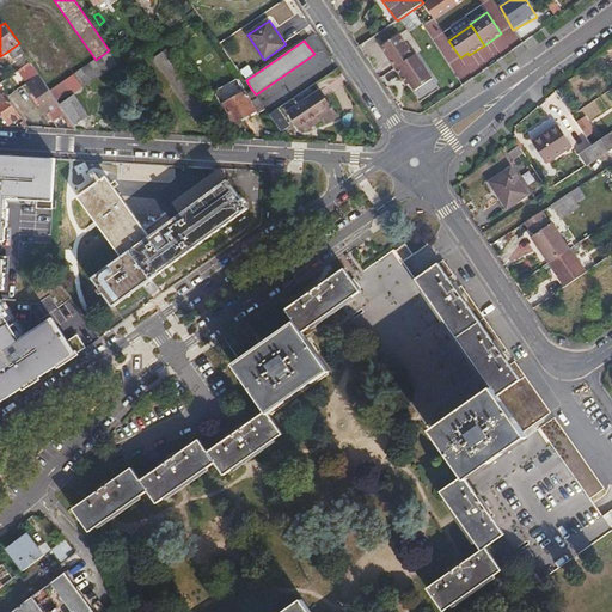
[(6,60),(16,73),(19,71),(31,61),(19,43),(10,50),(13,55),(6,60)]
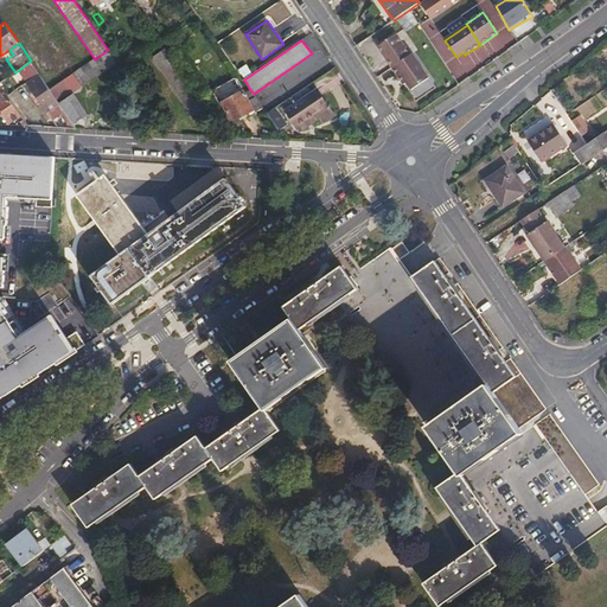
[(95,59),(74,72),(81,83),(83,87),(122,61),(113,46),(108,50),(95,59)]
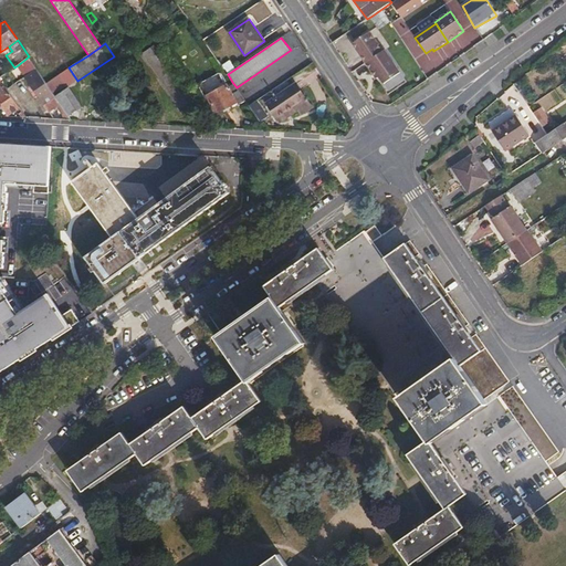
[(153,45),(140,54),(158,81),(184,116),(186,114),(197,107),(153,45)]
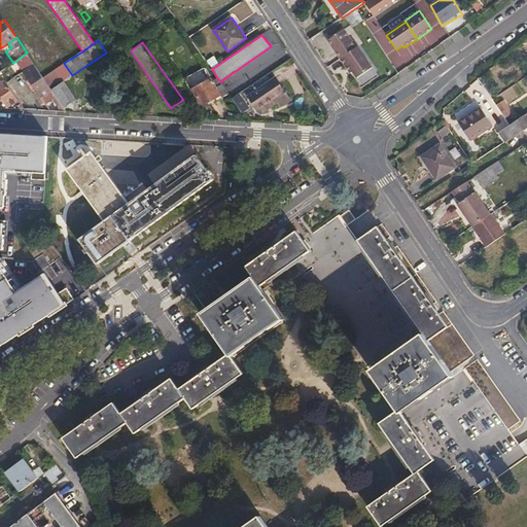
[(357,46),(341,58),(346,66),(348,65),(352,72),(353,71),(357,77),(373,68),(357,46)]
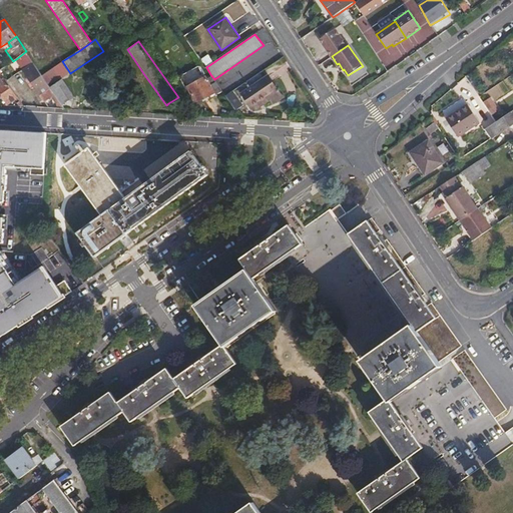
[(16,59),(44,102),(47,99),(55,94),(51,87),(47,83),(42,75),(26,51),(16,59)]
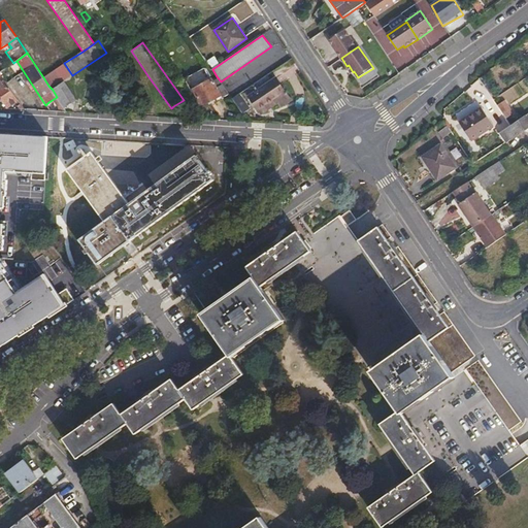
[(48,86),(70,72),(64,63),(57,68),(43,77),(48,86)]
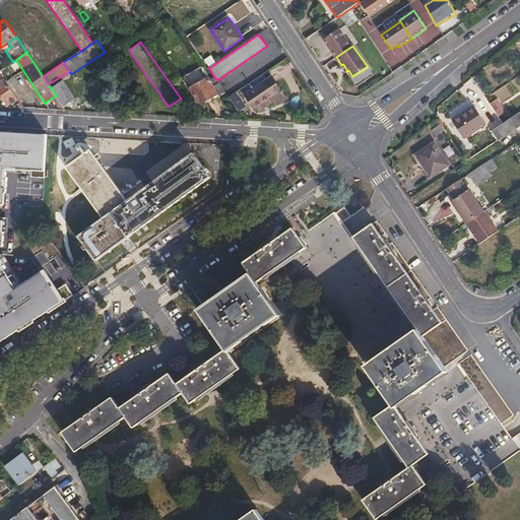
[(15,101),(19,108),(24,109),(24,107),(0,71),(0,93),(8,106),(15,101)]
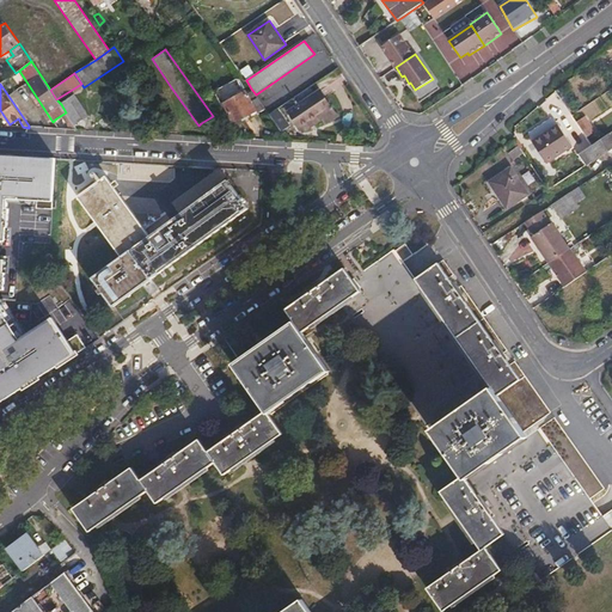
[(265,108),(263,104),(256,95),(251,89),(224,104),(234,123),(257,111),(258,112),(265,108)]
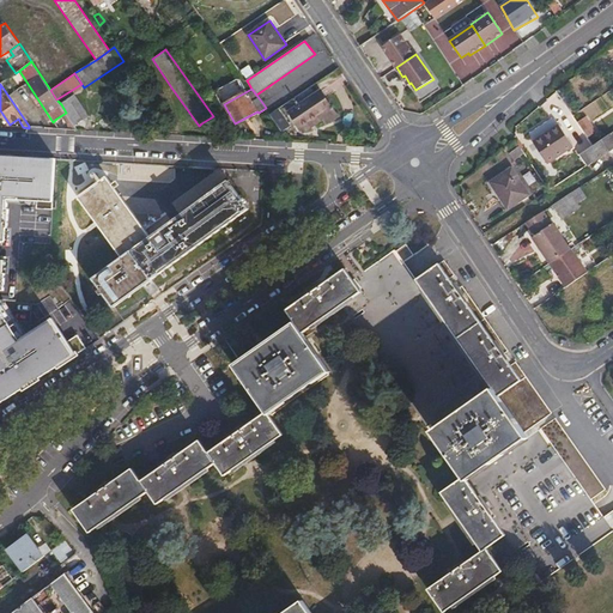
[(319,115),(322,120),(326,125),(338,116),(320,90),(289,111),(299,128),(319,115)]
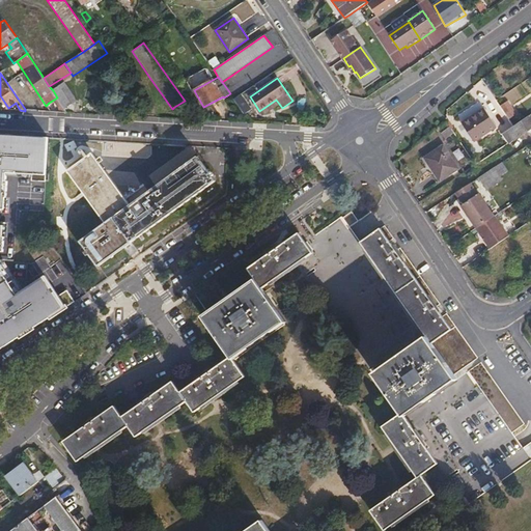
[(241,93),(248,88),(243,81),(236,85),(233,86),(228,90),(230,93),(233,99),(241,93)]
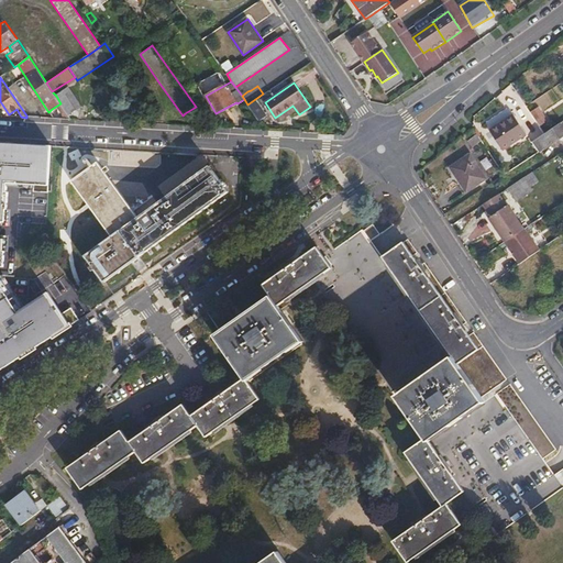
[(67,112),(68,114),(81,107),(69,87),(56,96),(61,103),(63,107),(67,112)]
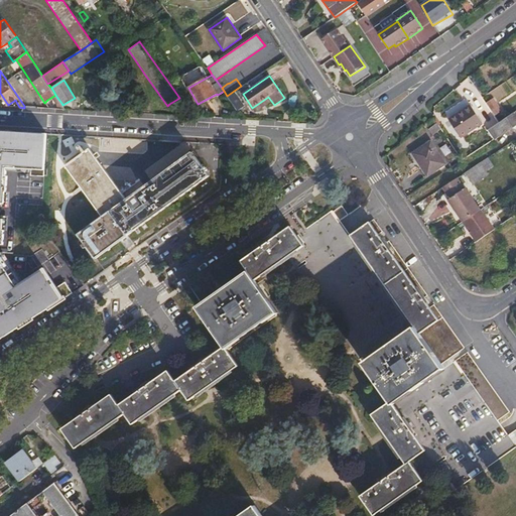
[(227,96),(238,111),(241,109),(241,108),(245,107),(246,106),(234,91),(227,96)]
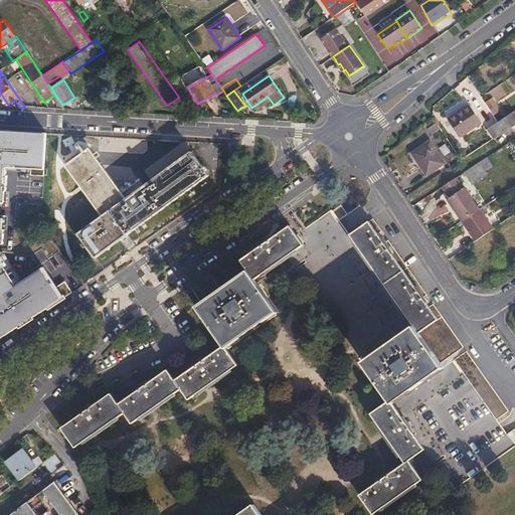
[(57,98),(55,95),(47,100),(49,103),(57,98)]
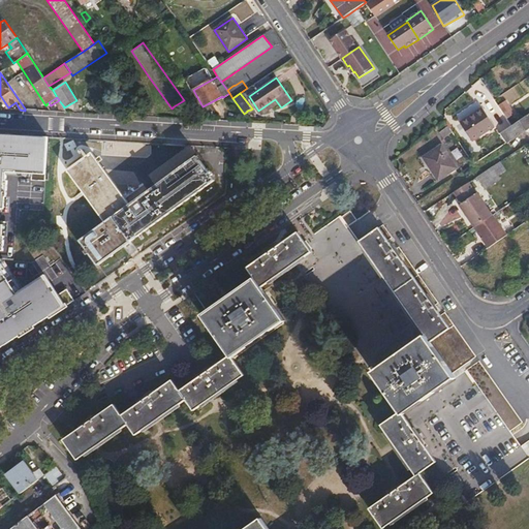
[(261,115),(278,103),(275,99),(258,111),(261,115)]
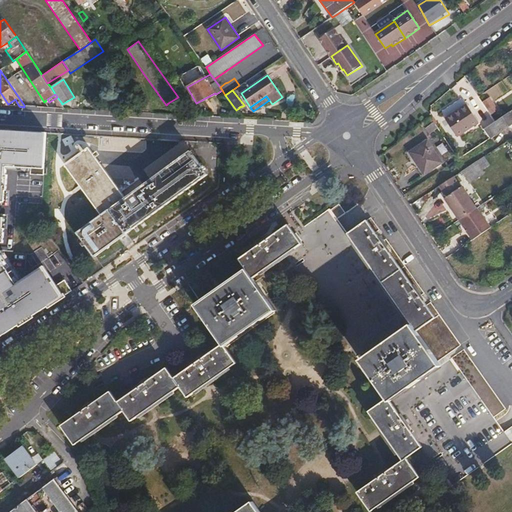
[(483,102),(491,115),(498,110),(489,98),(483,102)]
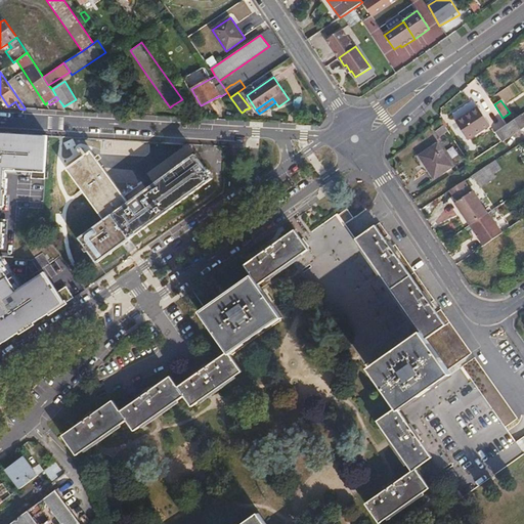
[(478,106),(455,122),(468,140),(491,125),(478,106)]
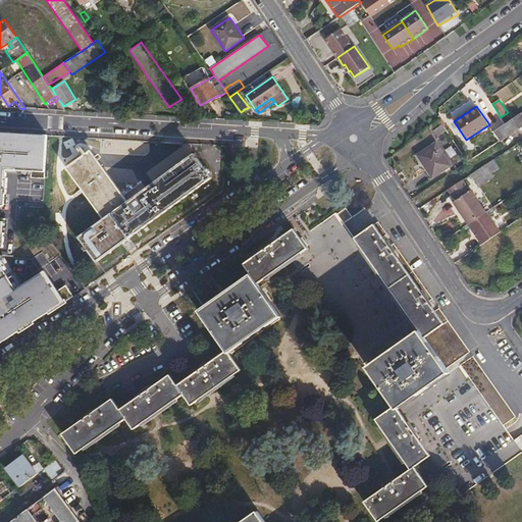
[(521,112),(506,124),(493,133),(501,141),(521,126),(521,112)]
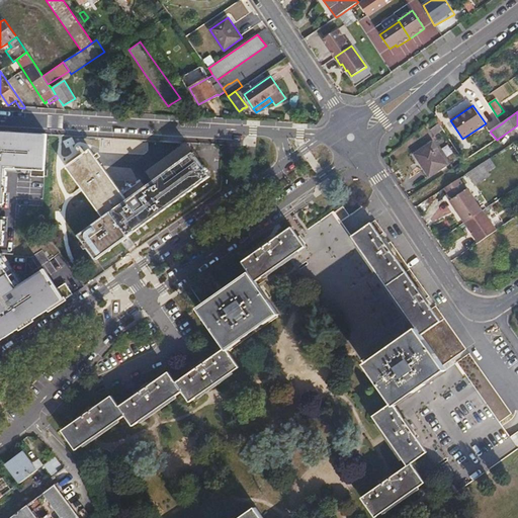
[(45,177),(48,135),(0,132),(0,203),(5,204),(6,193),(7,193),(8,177),(7,177),(7,168),(31,170),(31,176),(45,177)]
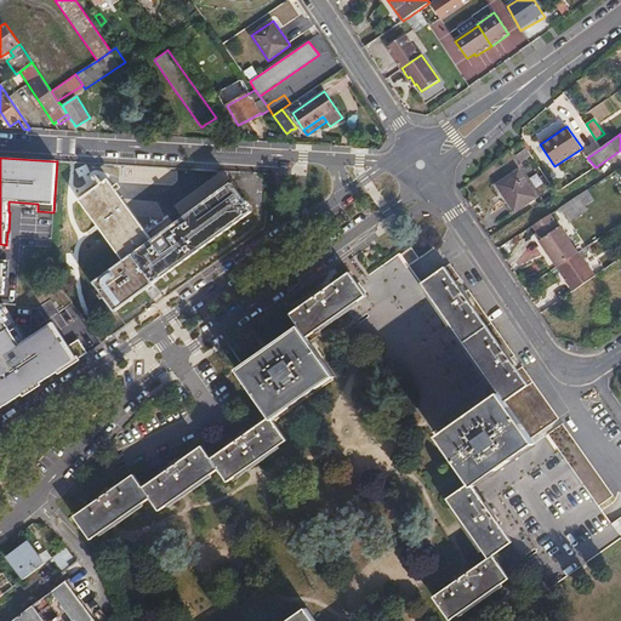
[(519,170),(496,184),(514,212),(536,198),(519,170)]
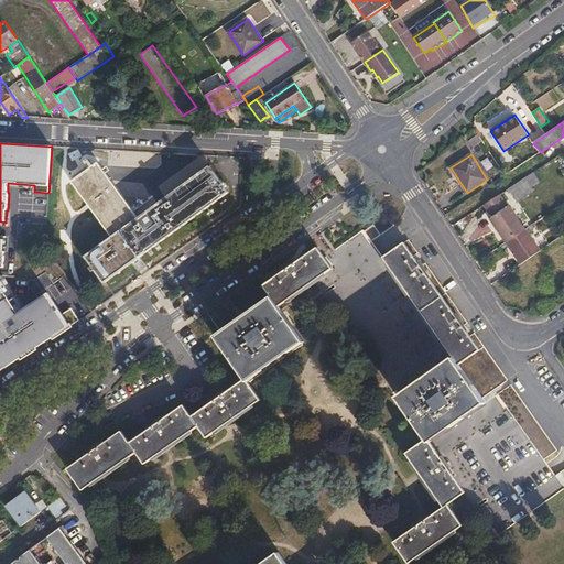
[(98,160),(71,179),(111,235),(85,255),(105,281),(229,190),(209,163),(139,215),(98,160)]
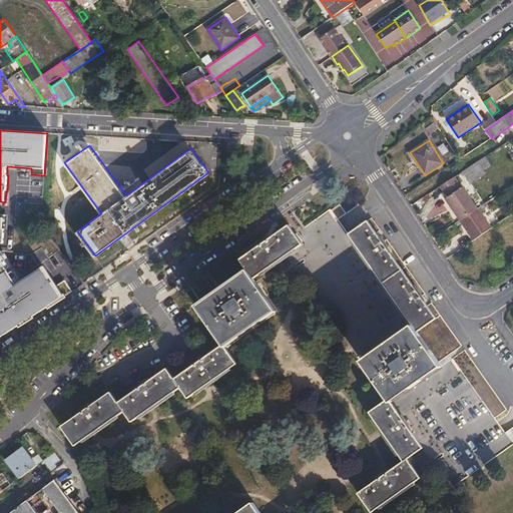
[(485,157),(465,169),(472,180),(492,168),(485,157)]
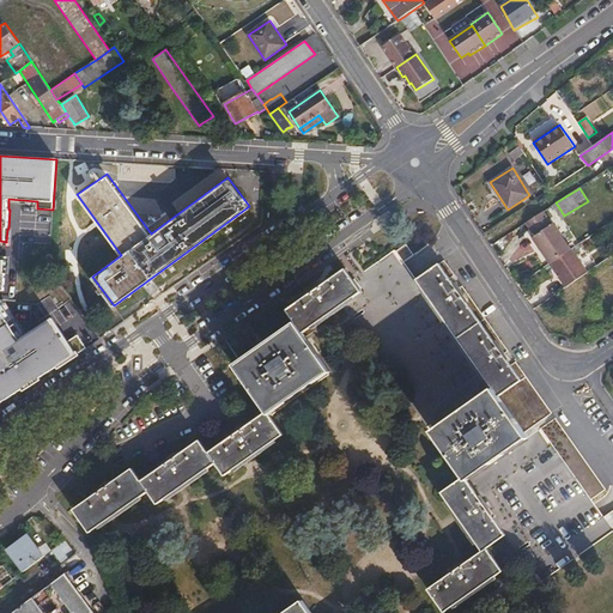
[(542,247),(552,262),(571,249),(553,223),(552,224),(544,211),(526,223),(534,236),(532,237),(540,249),(542,247)]
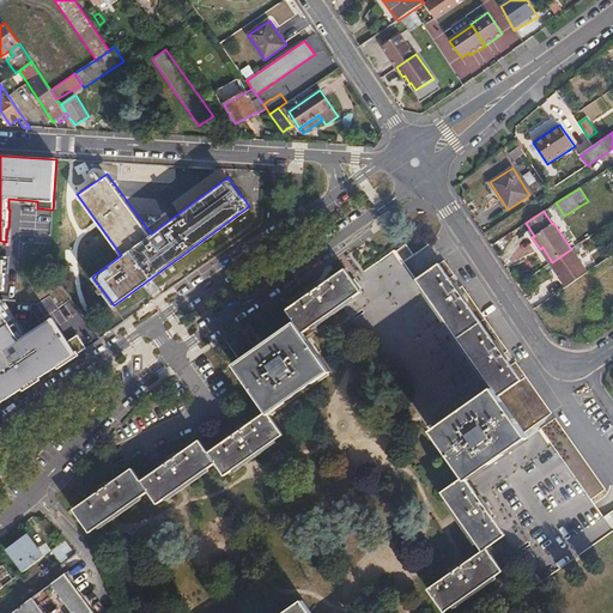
[(406,244),(396,252),(404,262),(414,255),(406,244)]
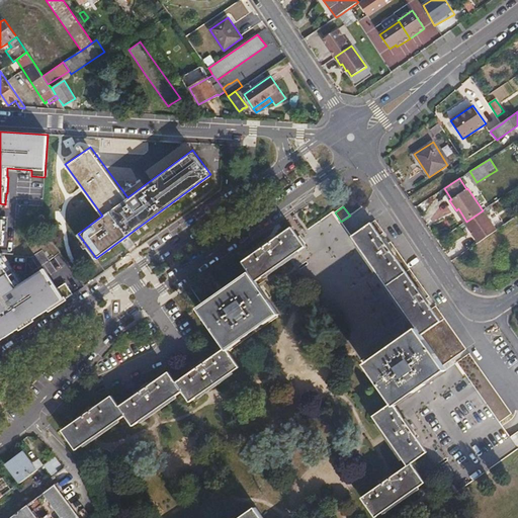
[(456,210),(464,223),(466,222),(458,208),(456,210)]
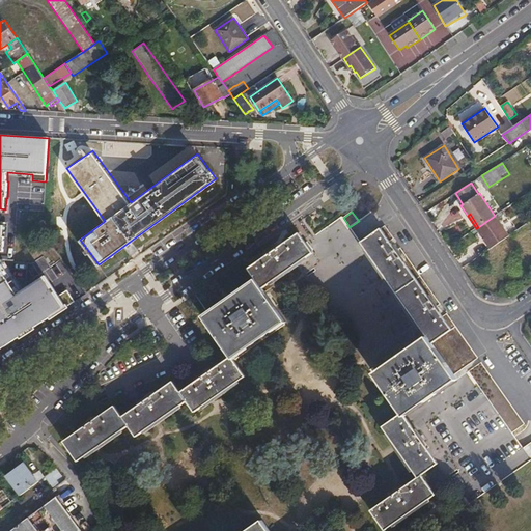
[(476,228),(490,249),(509,235),(495,216),(478,227),(476,228)]
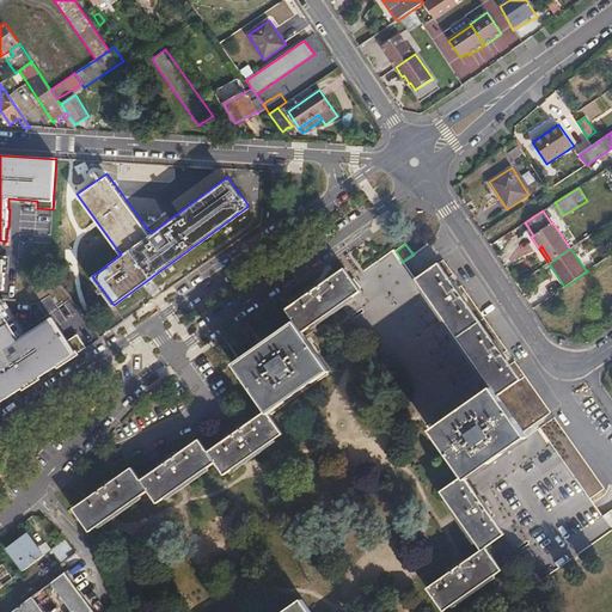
[(0,386),(7,397),(17,391),(61,363),(86,348),(78,335),(68,341),(53,318),(18,341),(13,334),(16,332),(0,308),(0,289),(5,291),(5,273),(4,273),(5,261),(0,259),(0,386)]
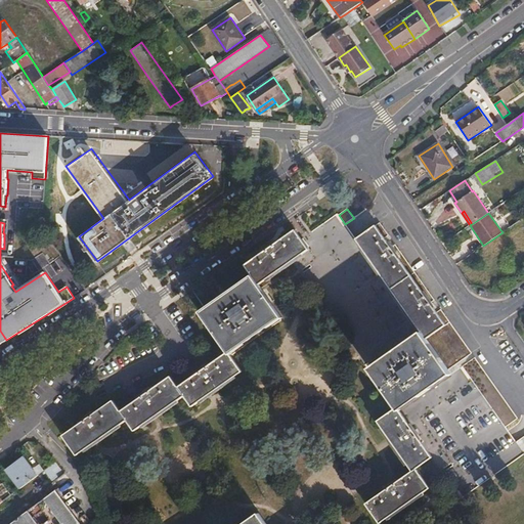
[(380,222),(365,232),(375,245),(385,237),(388,235),(380,222)]
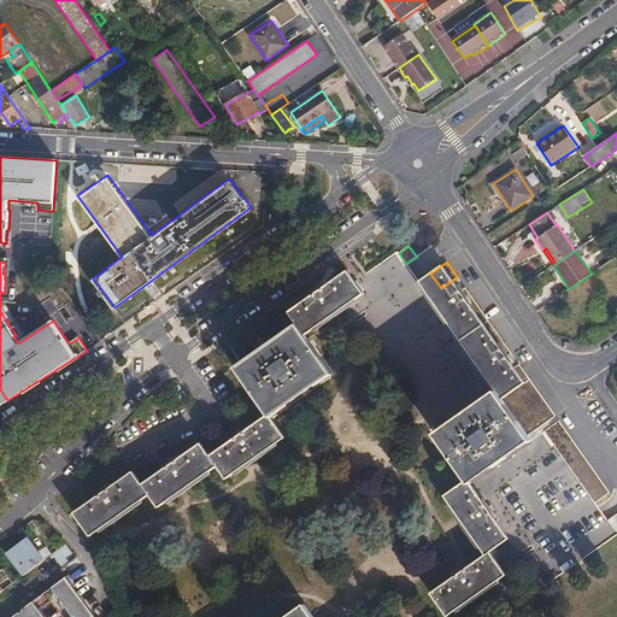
[(288,312),(298,324),(305,335),(345,307),(364,294),(363,292),(365,291),(359,282),(357,283),(347,270),(330,282),(329,280),(304,298),(305,299),(288,312)]
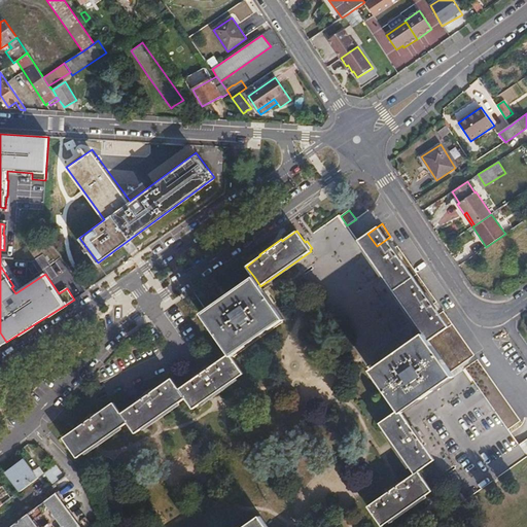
[(429,342),(440,335),(430,321),(440,314),(433,305),(423,312),(384,255),(393,249),(387,239),(377,246),(367,234),(358,241),(423,334),(429,342)]
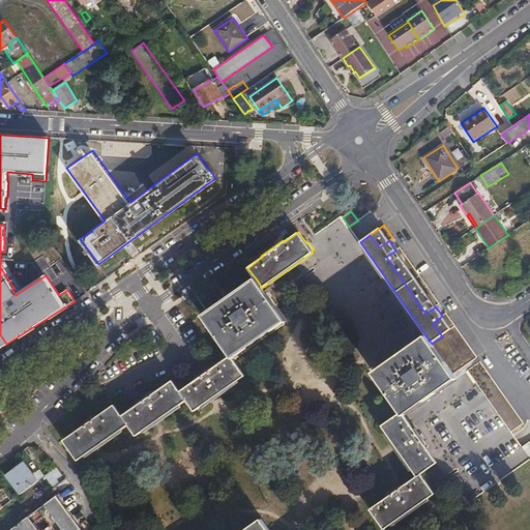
[(425,314),(436,306),(440,303),(400,247),(395,251),(386,257),(425,314)]
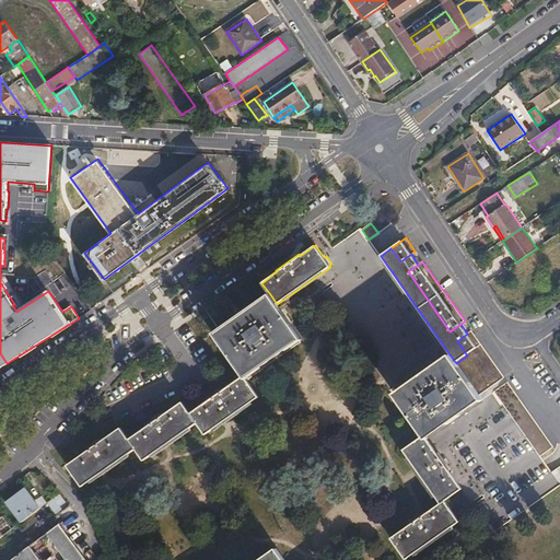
[(280,310),(277,304),(270,294),(214,334),(244,376),(246,380),(302,340),(280,310)]
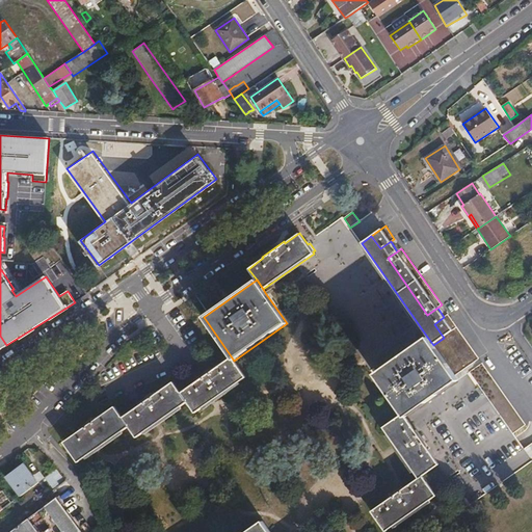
[(444,338),(433,345),(456,375),(479,358),(448,314),(444,317),(434,324),(444,338)]
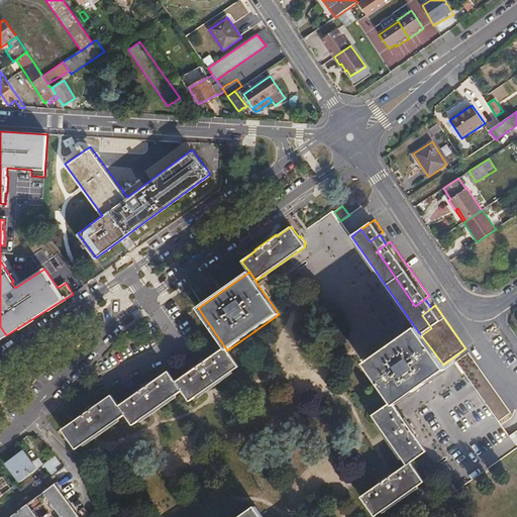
[(391,402),(395,406),(446,370),(443,365),(421,335),(415,327),(364,364),(391,402)]
